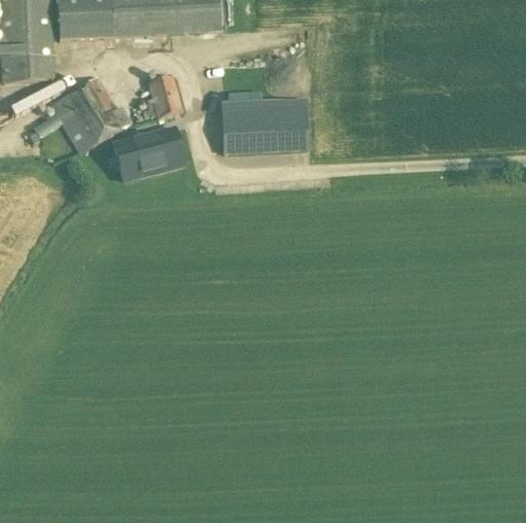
[(0,0),(0,39),(2,84),(45,81),(56,78),(50,0),(0,0)]
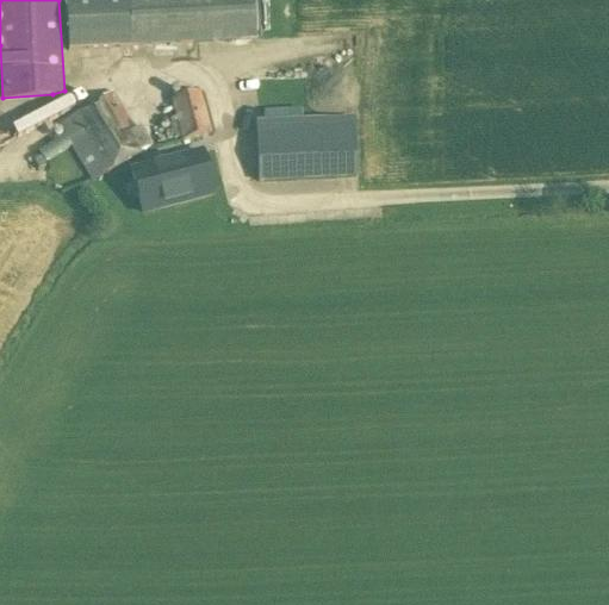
[(66,0),(69,49),(134,44),(255,38),(252,0),(66,0)]
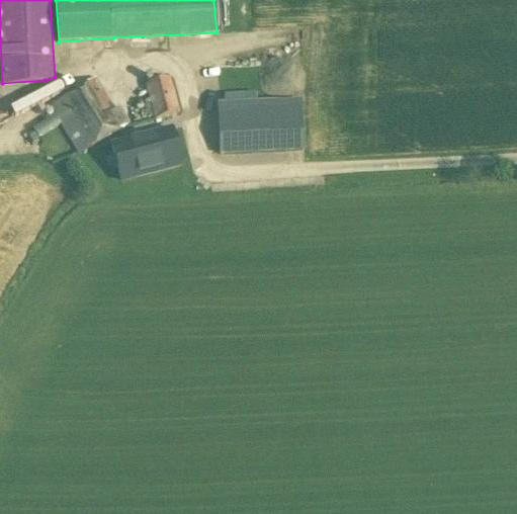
[(96,76),(51,104),(78,152),(130,121),(120,104),(113,107),(110,102),(111,101),(96,76)]
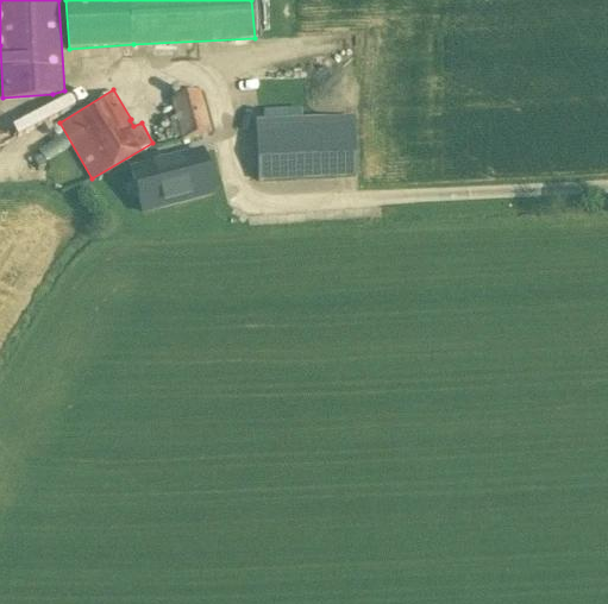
[(183,138),(211,131),(200,89),(173,96),(183,138)]
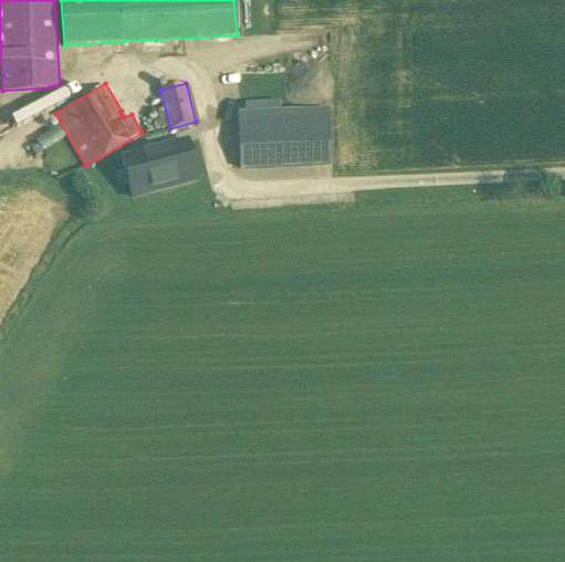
[(240,166),(295,164),(293,128),(238,131),(240,166)]
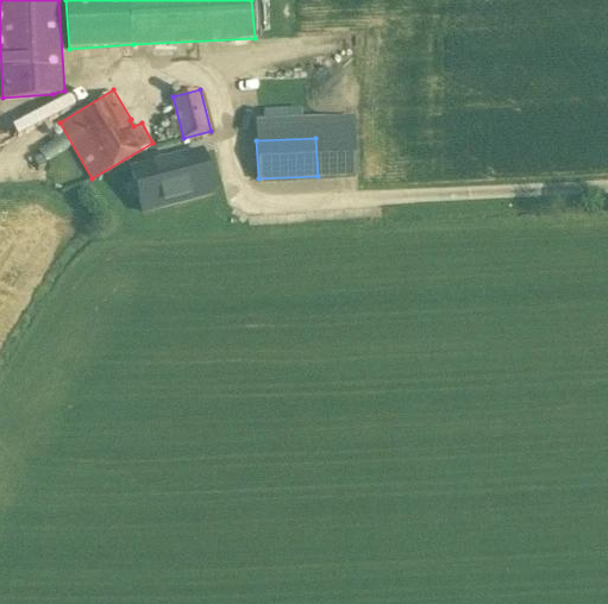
[(204,146),(129,167),(142,214),(215,195),(204,146)]
